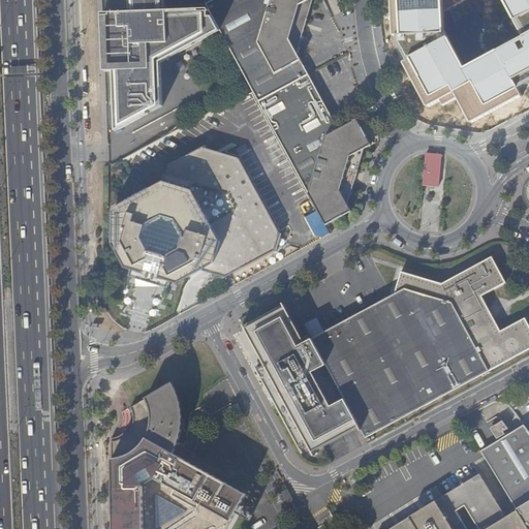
[(128,0),(129,13),(107,14),(101,14),(103,72),(112,72),(114,132),(161,106),(159,63),(218,32),(207,10),(164,12),(163,0),(128,0)]
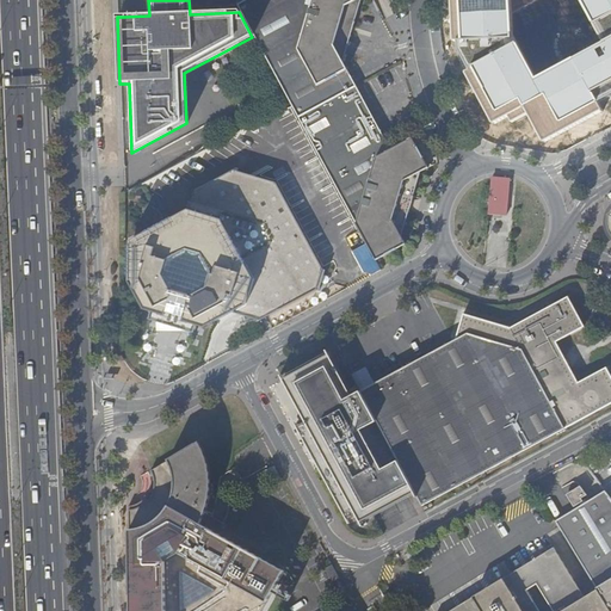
[(244,0),(235,5),(239,12),(252,37),(288,103),(290,106),(296,117),(353,86),(340,61),(359,0),(244,0)]
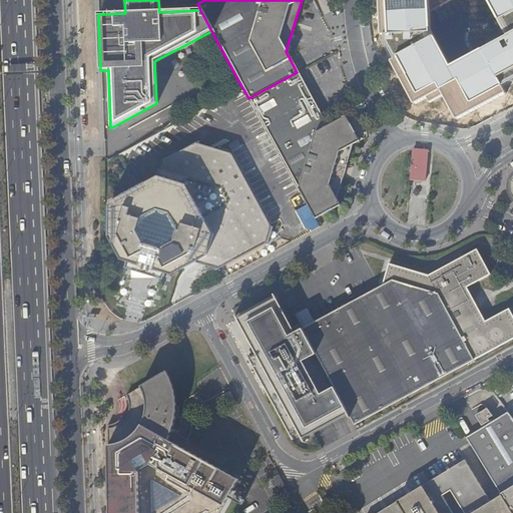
[(512,0),(379,0),(381,33),(413,102),(437,89),(455,119),(512,87),(512,0)]
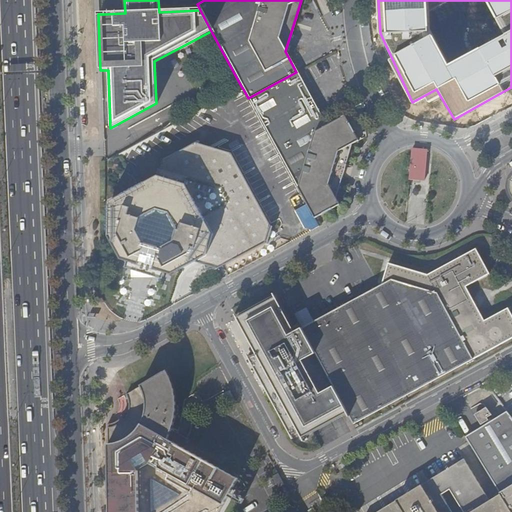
[(248,98),(296,188),(314,131),(325,126),(296,72),(248,98)]
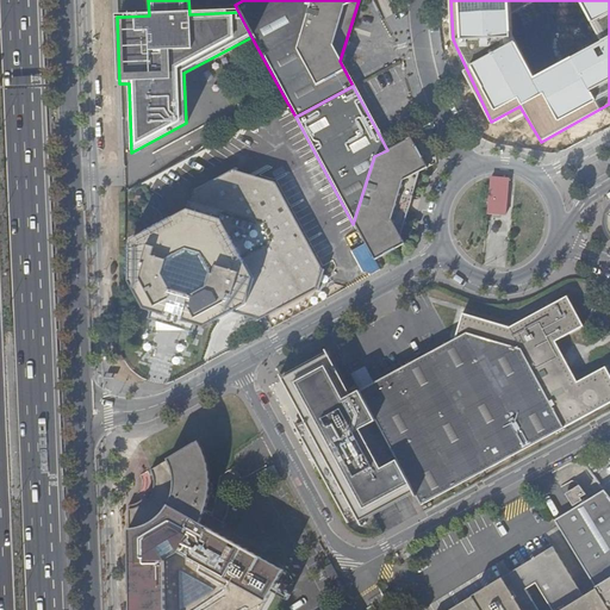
[(374,156),(353,224),(365,244),(373,261),(403,244),(398,236),(416,173),(424,168),(408,138),(387,150),(374,156)]
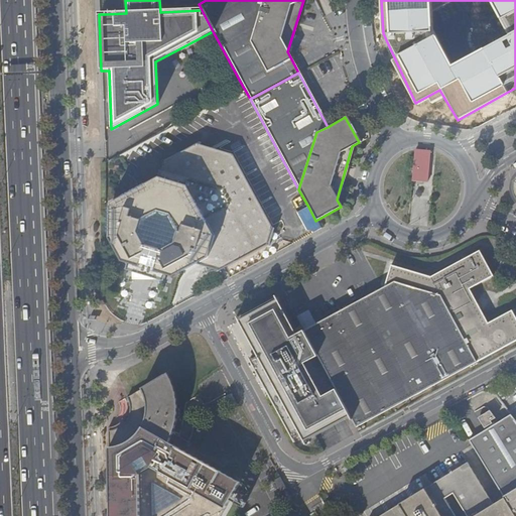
[(163,160),(156,175),(183,184),(212,235),(205,255),(187,263),(217,270),(264,247),(268,248),(273,229),(271,228),(270,227),(231,152),(196,143),(163,160)]
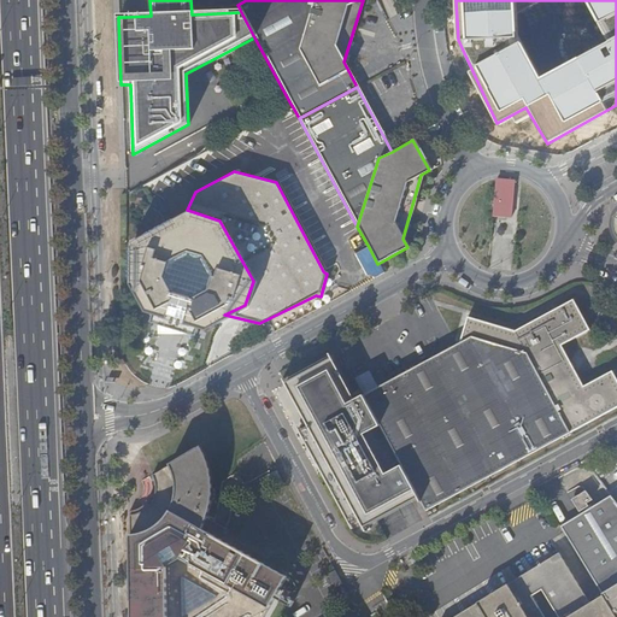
[(219,221),(187,210),(171,218),(128,242),(127,285),(141,309),(151,311),(195,324),(204,327),(224,315),(245,305),(253,281),(219,221)]
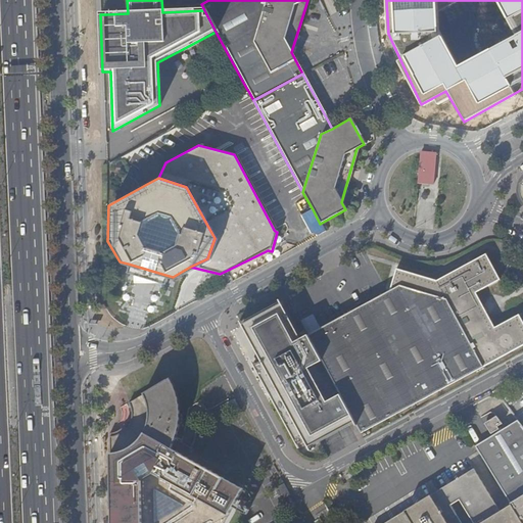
[(307,235),(314,237),(324,231),(320,224),(313,209),(298,218),(307,235)]
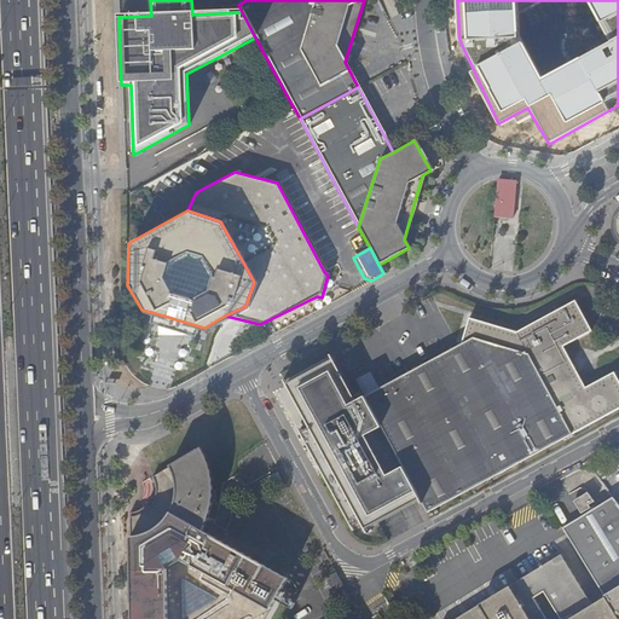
[(420,503),(426,513),(618,406),(618,383),(612,371),(583,387),(576,374),(577,370),(572,360),(568,359),(561,346),(589,330),(573,300),(515,330),(467,322),(462,341),(365,394),(362,397),(400,467),(411,487),(420,502),(420,503)]
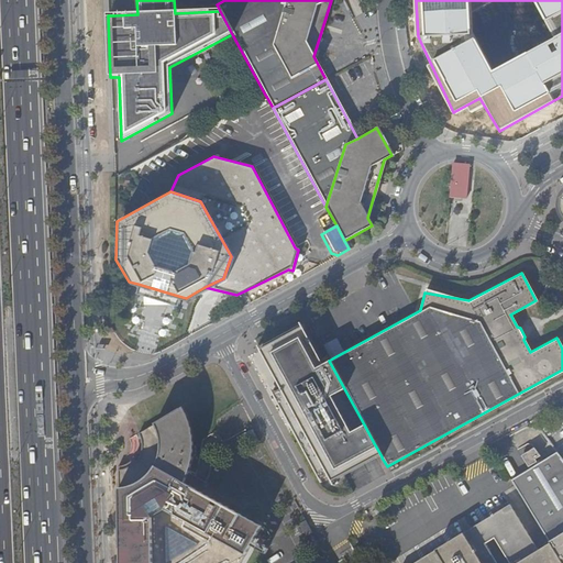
[(135,293),(176,304),(178,296),(138,284),(135,293)]
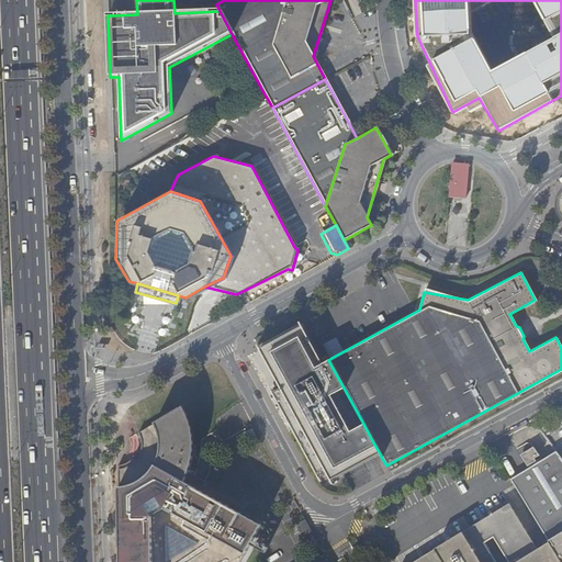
[(321,363),(300,325),(258,348),(279,386),(270,391),(317,479),(326,474),(332,484),(381,457),(381,456),(373,442),(363,424),(348,431),(328,395),(344,388),(328,360),(321,363)]
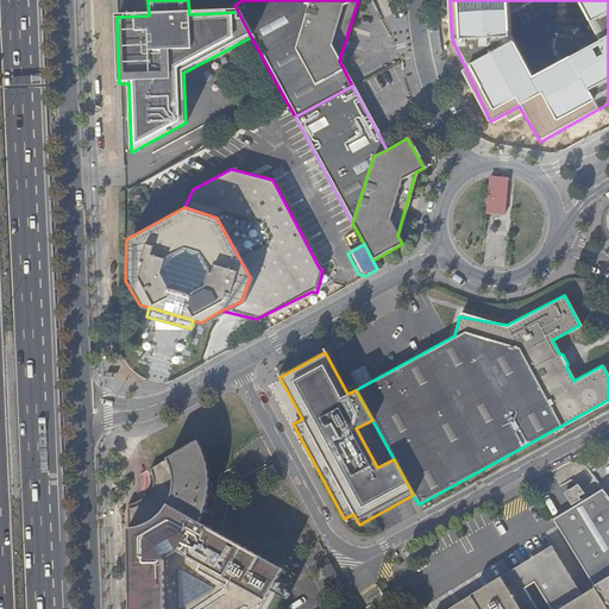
[(284,559),(196,519),(209,493),(209,465),(201,438),(165,449),(173,470),(173,483),(158,513),(132,521),(129,521),(127,608),(164,608),(165,554),(174,552),(268,596),(284,559)]
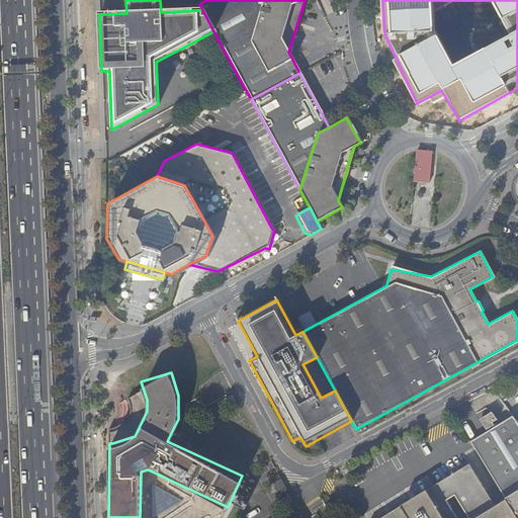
[(517,517),(517,429),(509,417),(469,448),(504,502),(515,517),(517,517)]
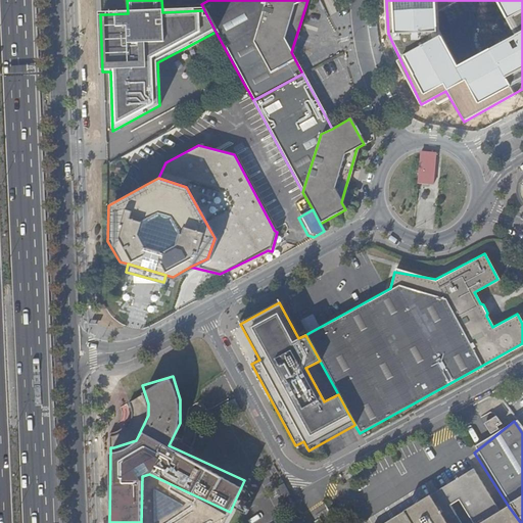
[(520,522),(509,507),(498,513),(472,469),(384,522),(520,522)]
